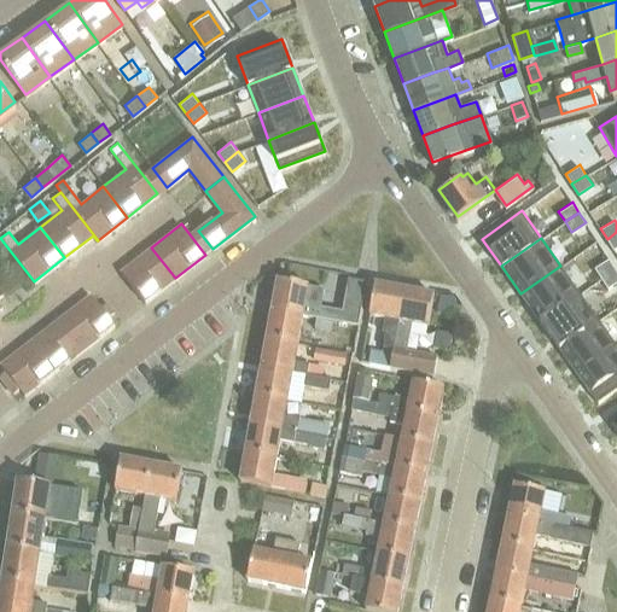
[(175,278),(151,248),(121,270),(145,302),(175,278)]
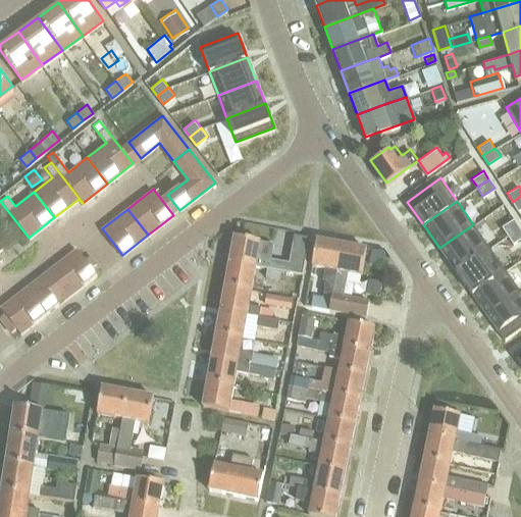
[(514,218),(503,225),(508,235),(520,226),(514,218)]
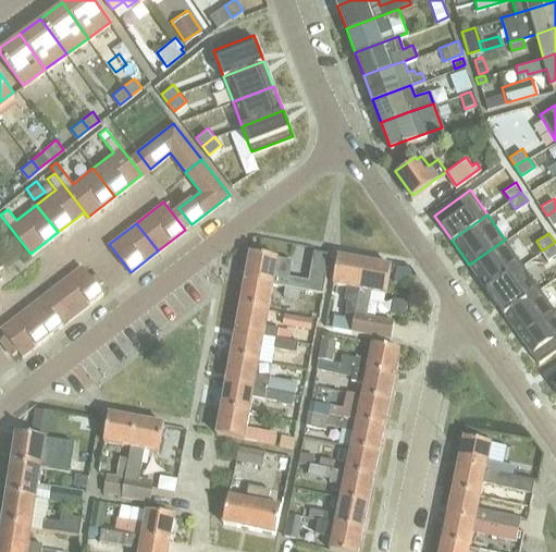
[(505,240),(469,265),(486,289),(521,264),(505,240)]
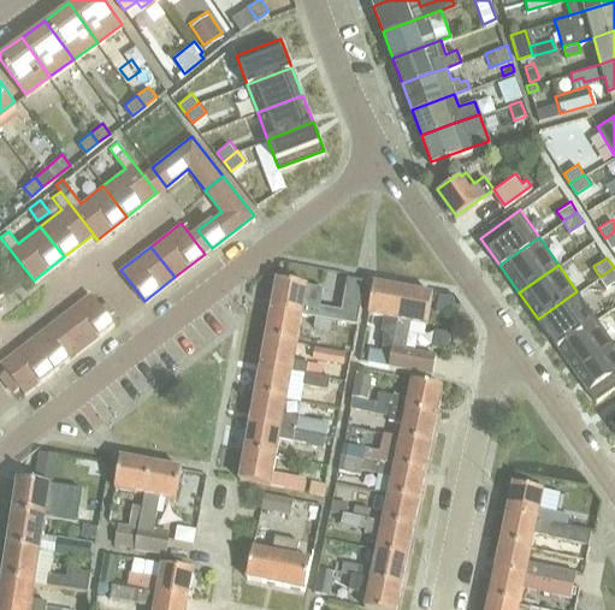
[(614,270),(614,267),(599,277),(605,286),(614,280),(614,270)]
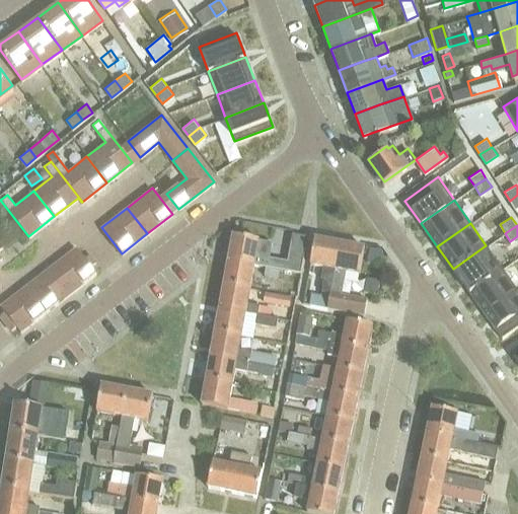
[(232,233),(228,259),(253,263),(267,266),(281,268),(300,272),(304,249),(306,235),(307,234),(306,234),(299,233),(292,232),(289,246),(287,257),(287,259),(280,258),(275,257),(269,255),(269,254),(270,248),(272,240),(271,240),(259,238),(232,233)]
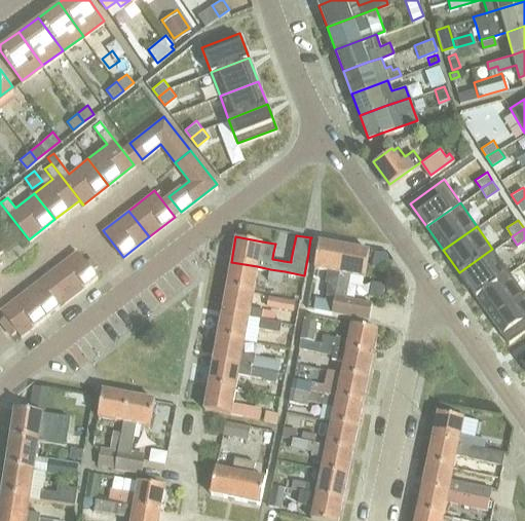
[(331,309),(343,245),(319,239),(313,266),(326,268),(324,281),(327,281),(324,296),(315,295),(313,306),(331,309)]
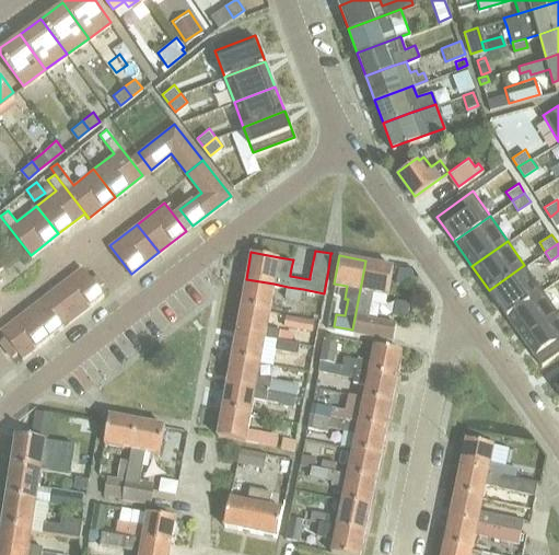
[(392,265),(365,261),(352,330),(372,334),(393,338),(395,323),(367,318),(372,291),(387,293),(392,265)]
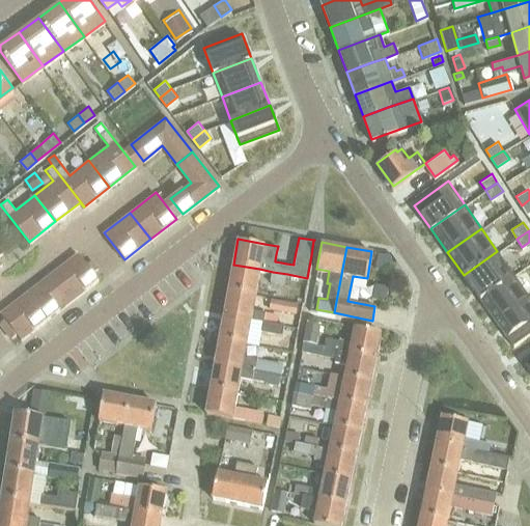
[(497,251),(464,275),(479,298),(513,274),(497,251)]
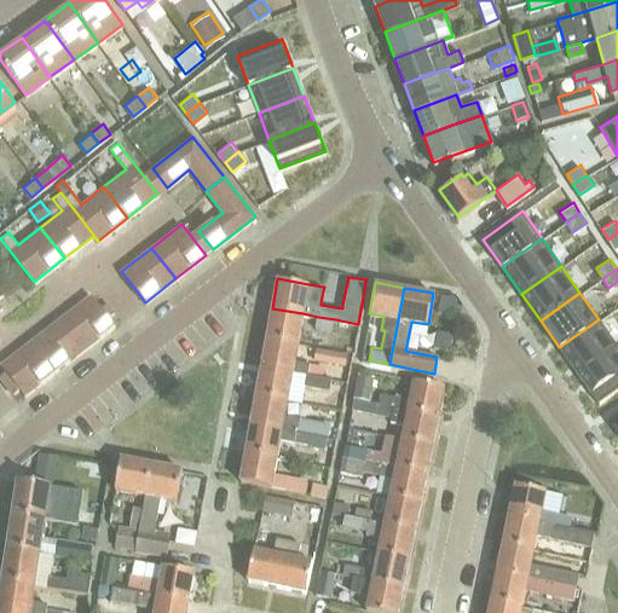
[(91,294),(63,317),(86,347),(91,343),(115,325),(108,317),(100,307),(91,294)]
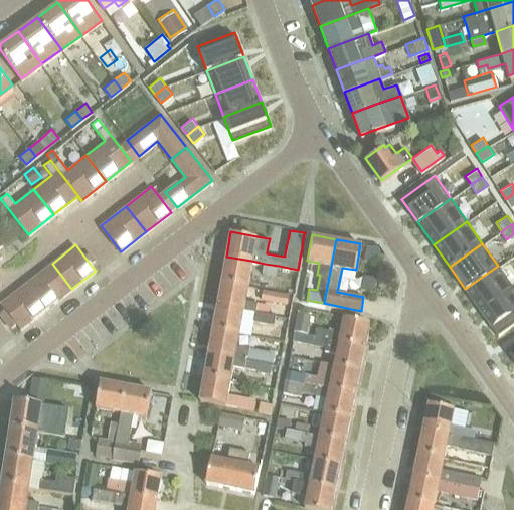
[(377,246),(366,244),(364,259),(375,261),(377,246)]
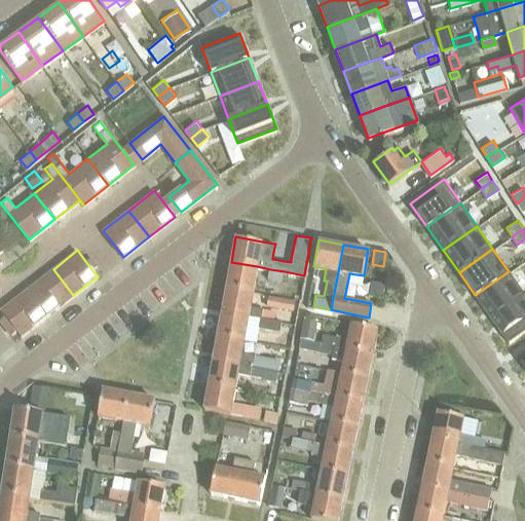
[(90,257),(85,261),(91,269),(97,265),(90,257)]
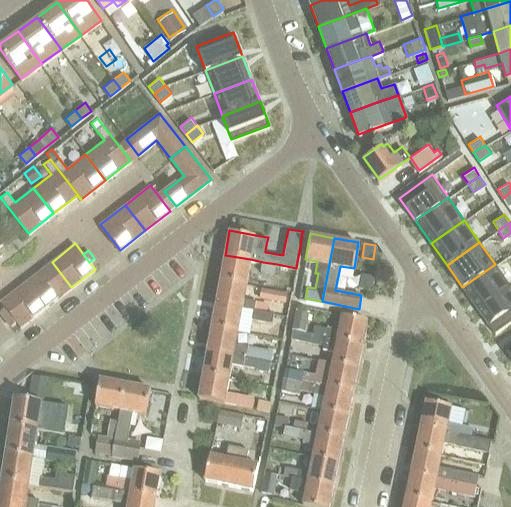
[(225,255),(221,277),(246,282),(250,259),(225,255)]
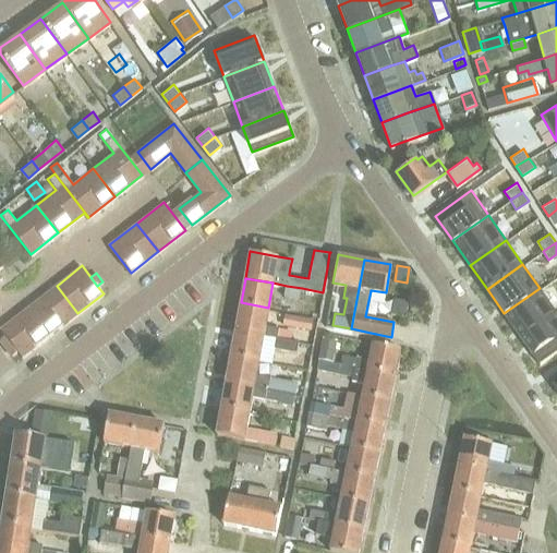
[(77,313),(57,286),(26,309),(47,336),(77,313)]
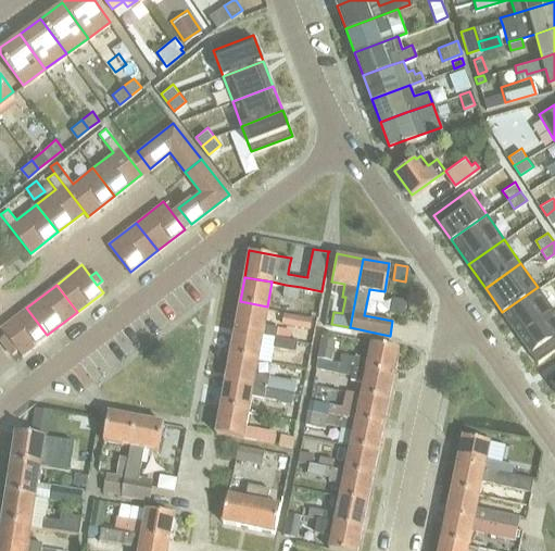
[(286,285),(284,295),(299,298),(301,287),(286,285)]
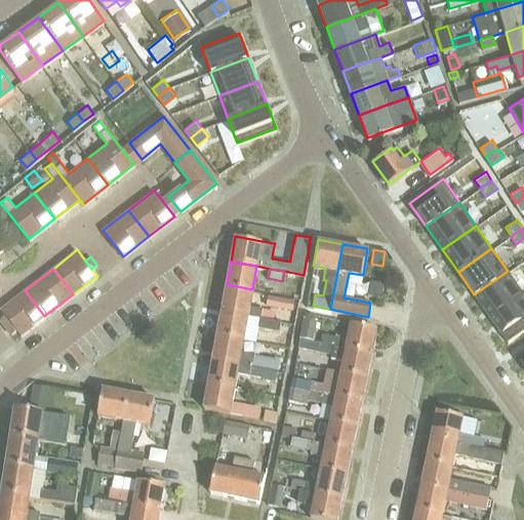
[(508,271),(474,294),(490,317),(523,293),(508,271)]
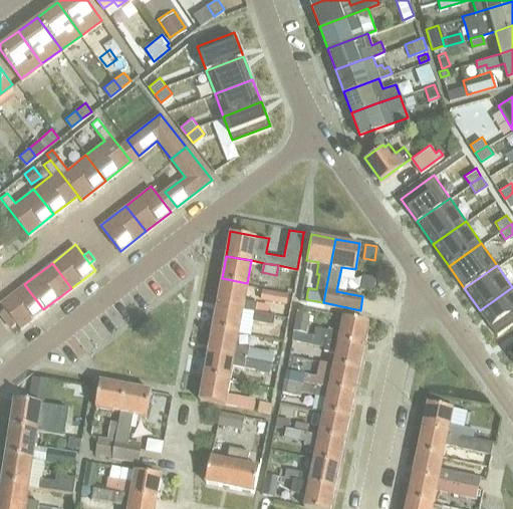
[(217,302),(242,307),(256,310),(267,312),(269,303),(244,298),(247,283),(222,278),(217,302)]
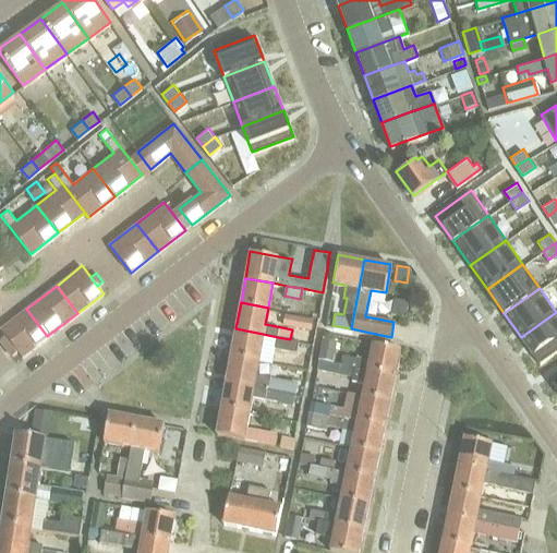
[(25,310),(0,328),(4,334),(11,343),(17,350),(22,357),(47,336),(26,309),(25,310)]
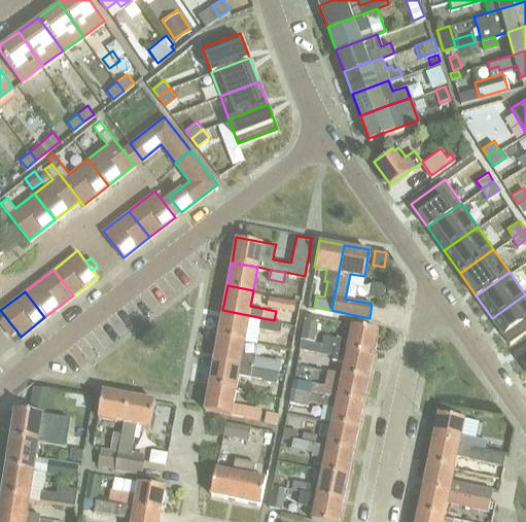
[(270,294),(269,305),(294,309),(296,300),(270,294)]
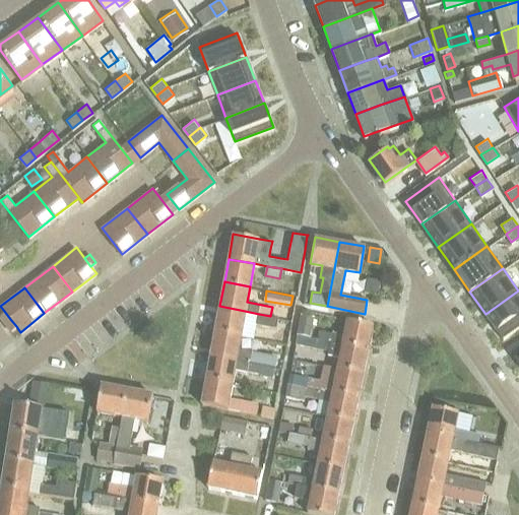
[(518,291),(485,314),(503,337),(518,325),(518,291)]
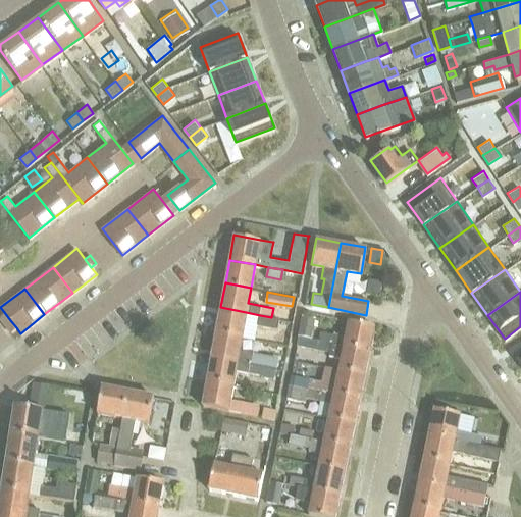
[(246,312),(220,307),(216,330),(242,335),(246,312)]
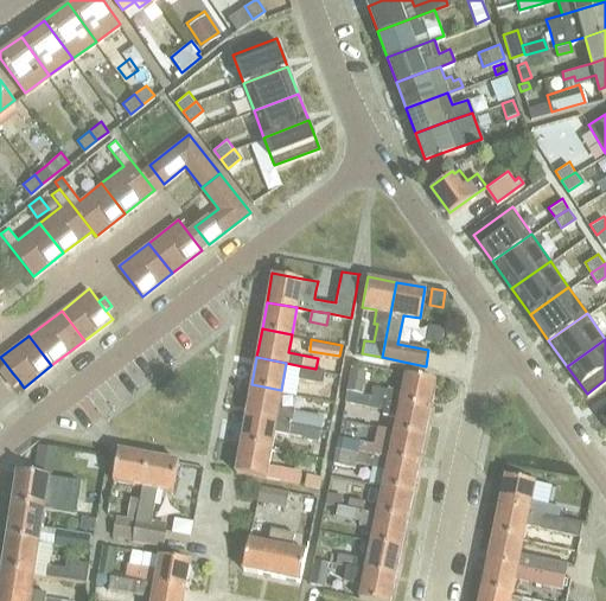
[(362,389),(367,364),(350,359),(344,385),(362,389)]
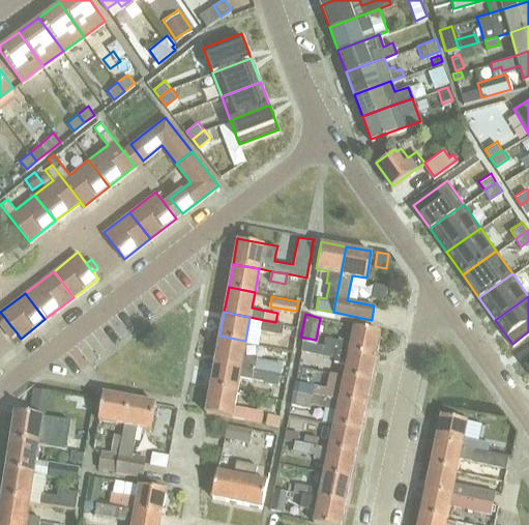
[(4,317),(0,320),(0,322),(5,329),(10,325),(4,317)]
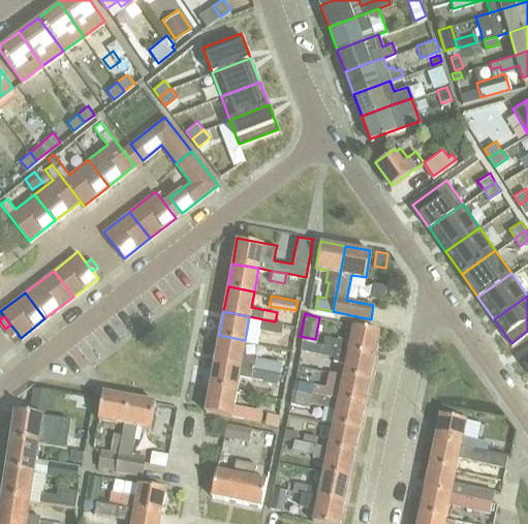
[(284,322),(275,321),(264,319),(261,330),(282,333),(284,322)]
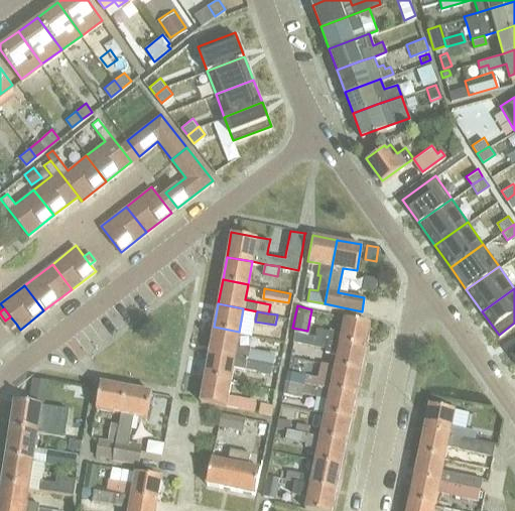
[(10,316),(5,321),(11,328),(16,324),(10,316)]
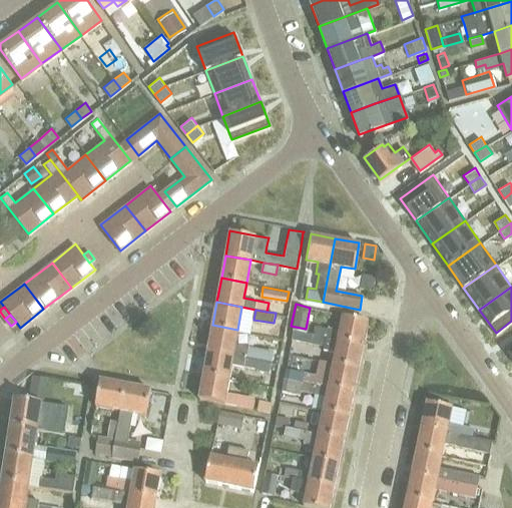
[(314,325),(312,333),(363,344),(368,320),(342,315),(339,329),(328,326),(327,328),(314,325)]
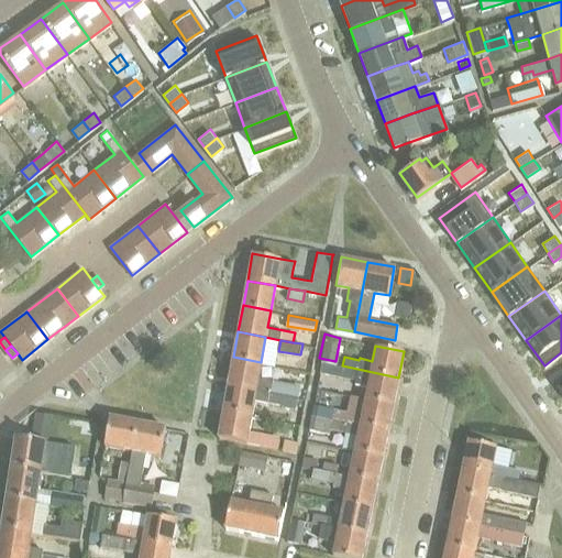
[(233,357),(229,384),(297,396),(298,385),(272,381),(257,378),(261,362),(233,357)]
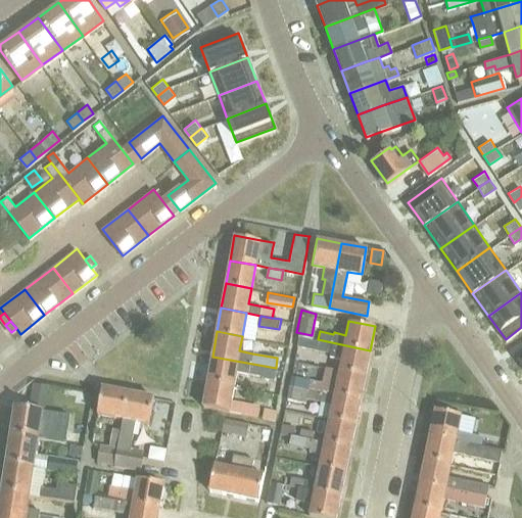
[(370,350),(318,339),(296,335),(293,346),(341,357),(338,369),(365,375),(370,350)]
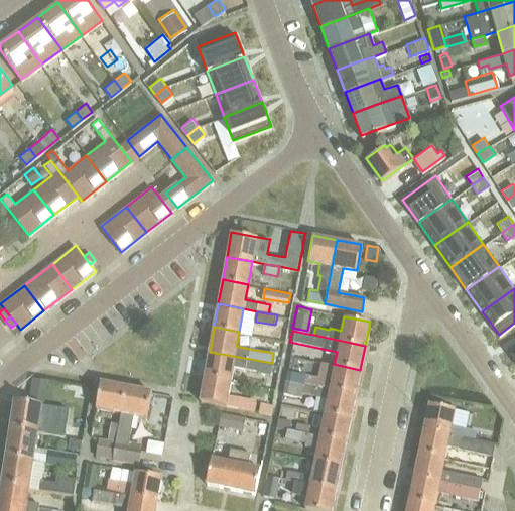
[(210,352),(205,376),(230,380),(233,366),(245,369),(270,373),(272,363),(210,352)]
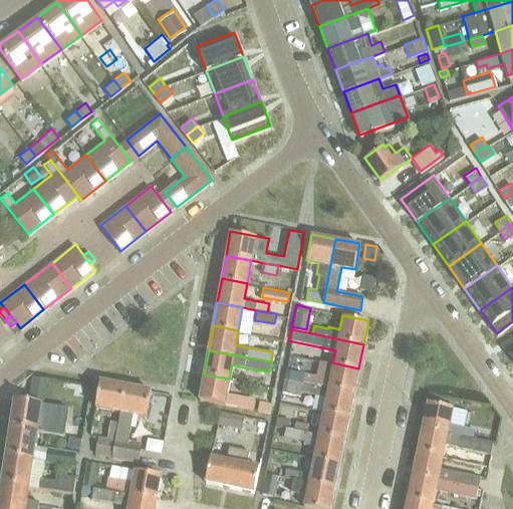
[(286,368),(284,376),(353,392),(358,368),(332,362),(320,359),(317,374),(286,368)]
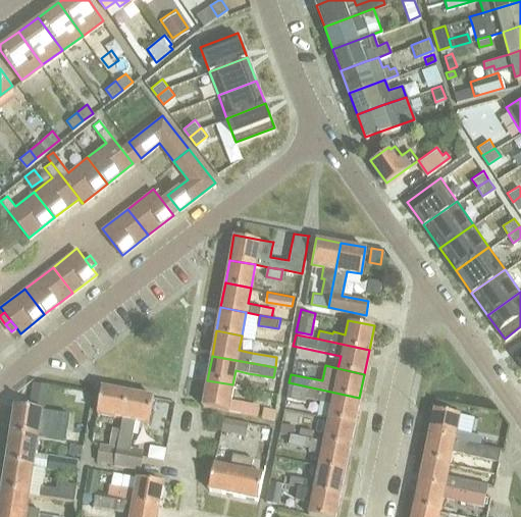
[(207,380),(203,405),(206,405),(228,409),(256,414),(258,403),(230,398),(232,384),(207,380)]
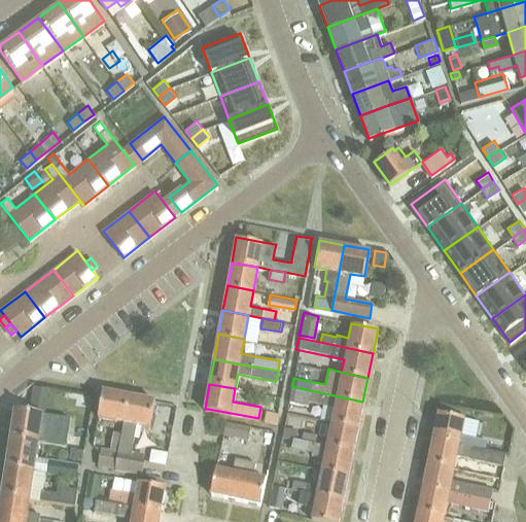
[(362,402),(291,386),(288,403),(308,407),(309,399),(335,406),(331,420),(357,425),(362,402)]
